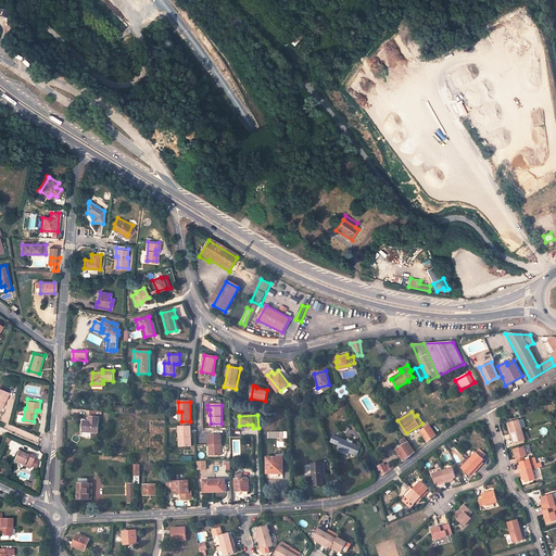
[(84,421),(83,432),(98,432),(99,417),(88,417),(88,421),(84,421)]
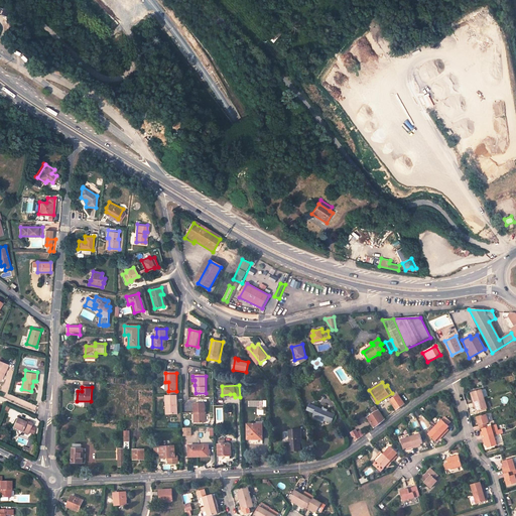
[(473,402),(485,398),(482,389),(472,392),(473,394),(473,396),(472,397),(473,402)]
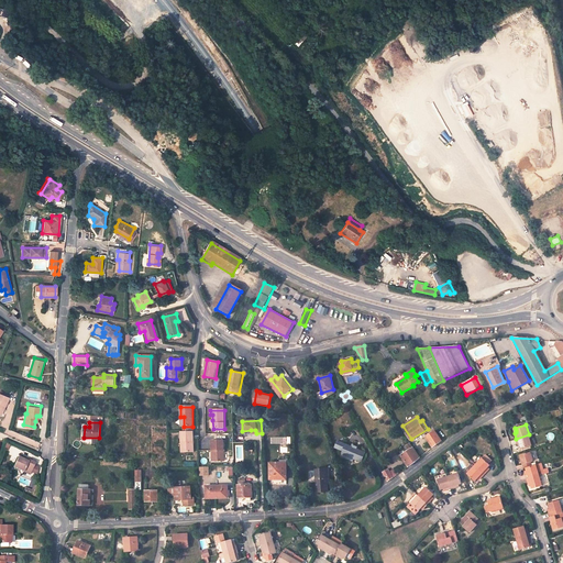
[(434,431),(426,437),(433,448),(442,441),(434,431)]
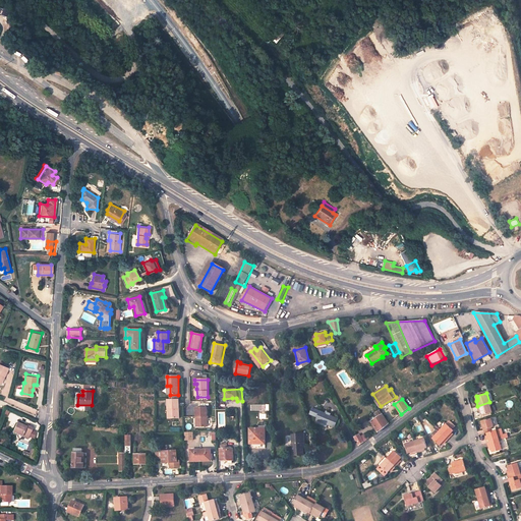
[(167,400),(167,409),(170,409),(170,418),(179,418),(178,400),(170,400),(167,400)]
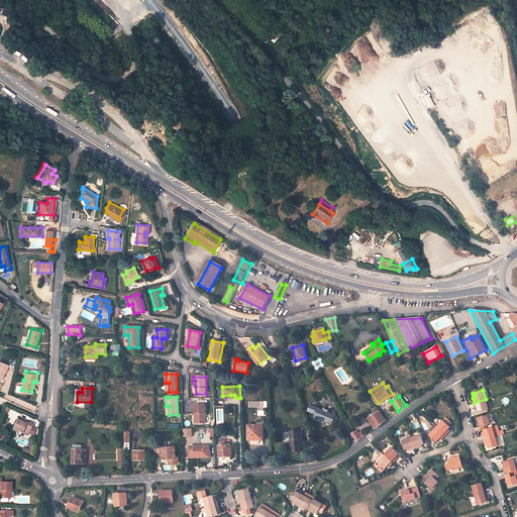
[(489,409),(486,399),(474,403),(476,408),(478,407),(478,409),(479,412),(489,409)]
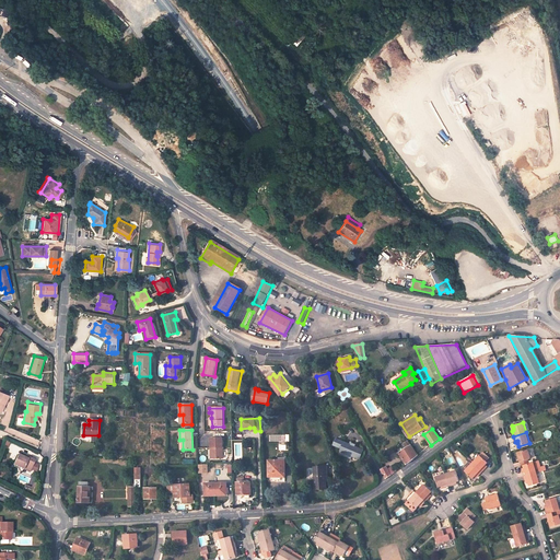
[(222,459),(222,439),(210,439),(210,448),(212,448),(212,459),(222,459)]
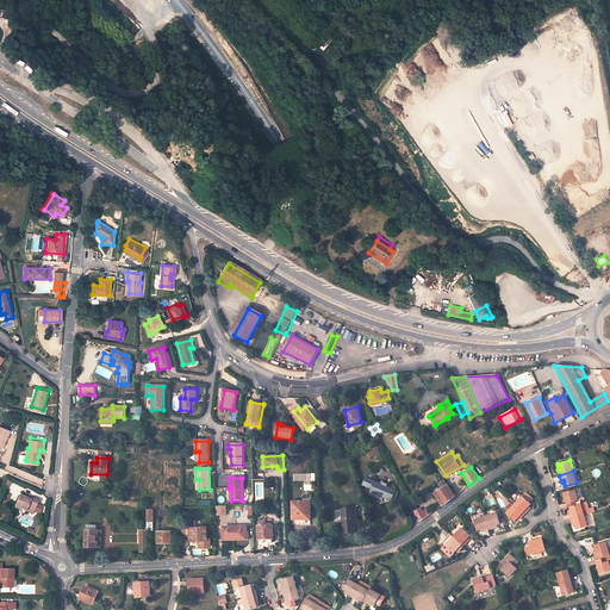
[(381,484),(366,478),(363,485),(371,489),(369,492),(391,500),(396,491),(386,486),(387,485),(383,483),(381,484)]
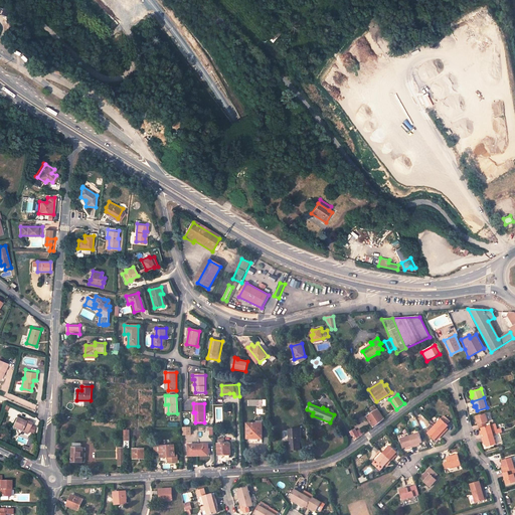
[(372,409),(374,412),(367,417),(373,426),(384,418),(376,406),(372,409)]
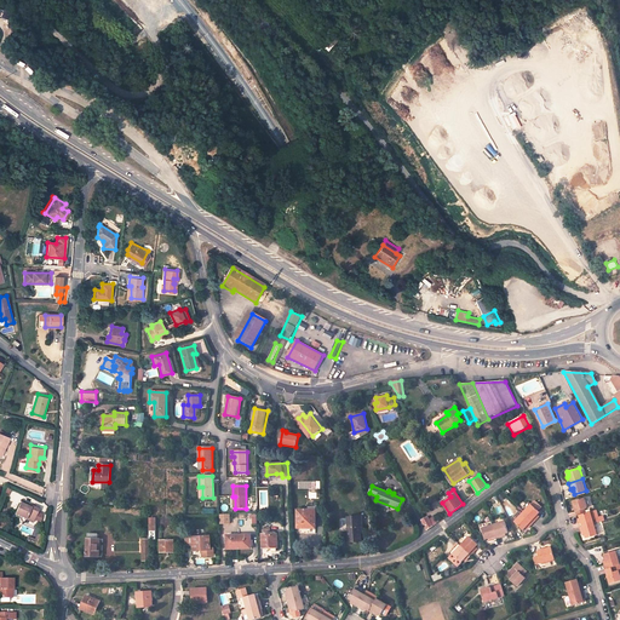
[(584,498),(572,501),(577,515),(578,515),(585,512),(585,507),(586,507),(584,498)]
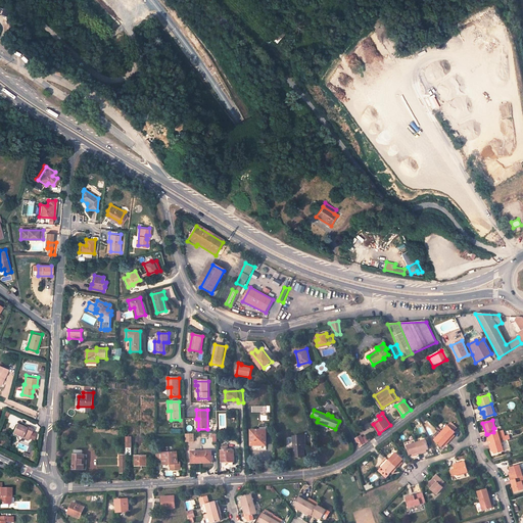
[(26,430),(21,428),(15,425),(11,434),(27,442),(28,439),(31,433),(33,431),(27,428),(26,430)]
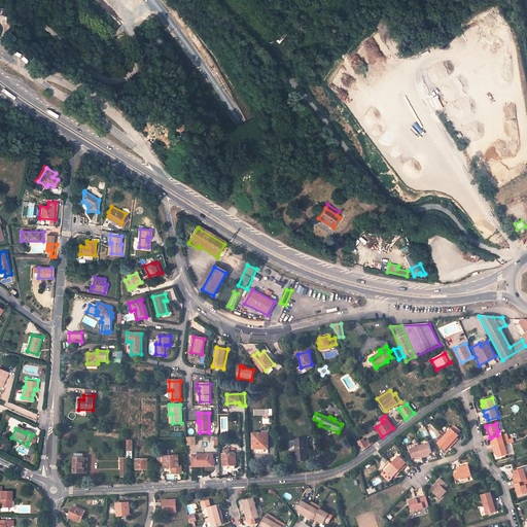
[(445,435),(454,444),(457,441),(455,438),(457,437),(459,434),(452,428),(445,435)]
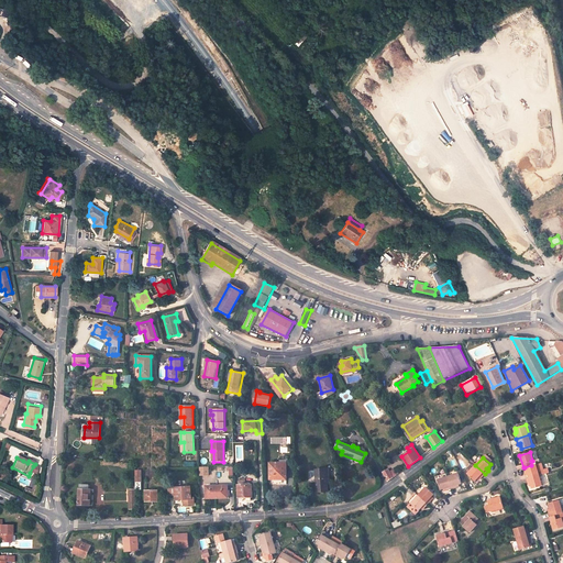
[(531,465),(525,467),(526,471),(527,472),(525,473),(526,478),(539,475),(545,473),(542,462),(531,465)]
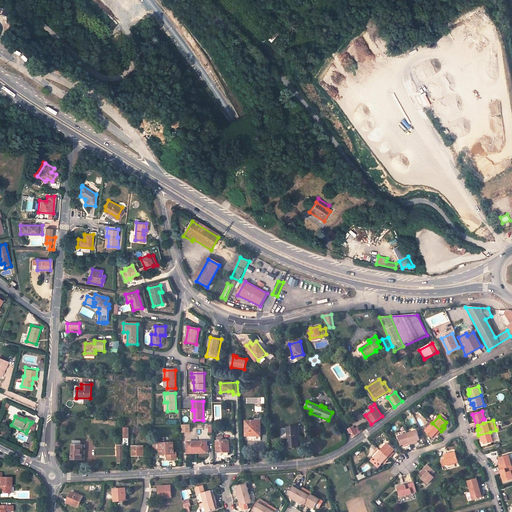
[(261,421),(245,421),(245,439),(260,439),(261,421)]
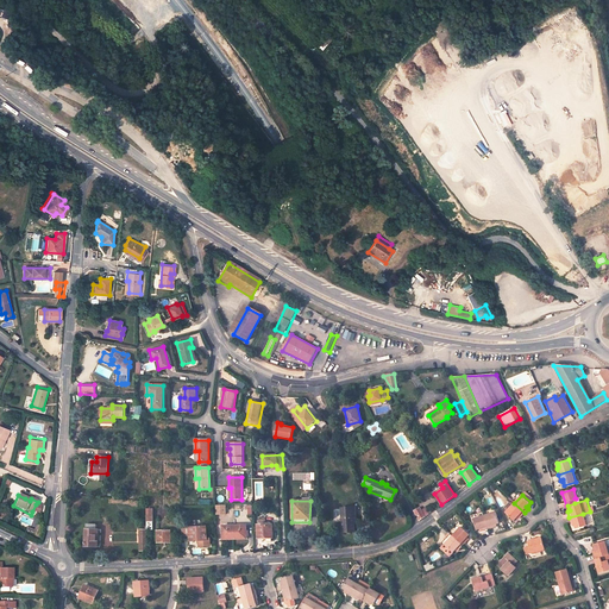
[(506,513),(514,520),(516,518),(519,516),(520,518),(525,513),(514,503),(506,513)]
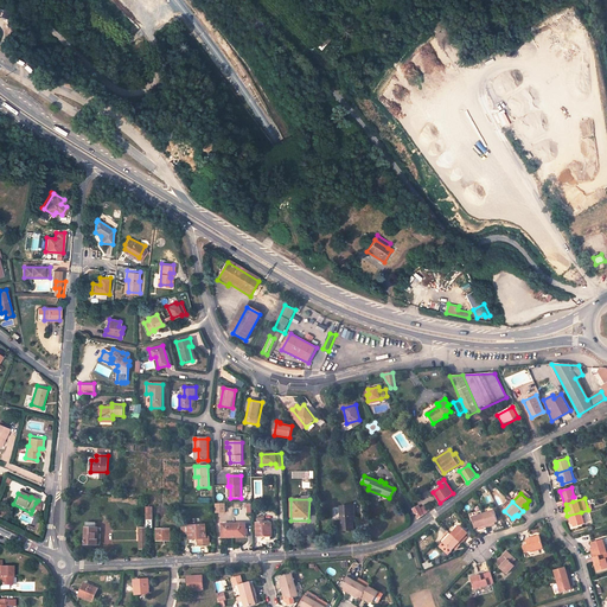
[(353,505),(342,506),(342,518),(340,518),(340,530),(353,530),(353,522),(358,522),(356,517),(355,517),(353,505)]
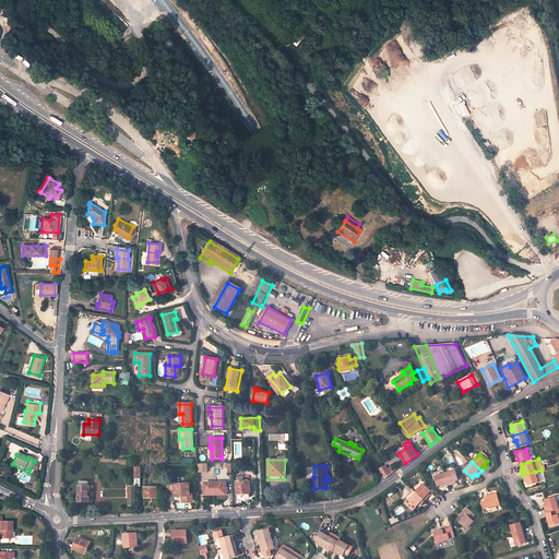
[(391,474),(385,466),(380,470),(385,478),(391,474)]
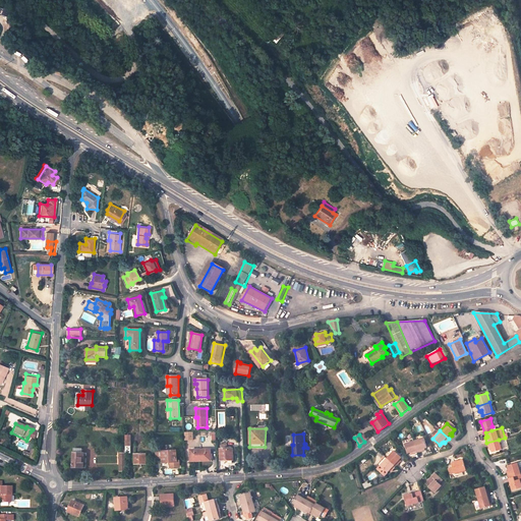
[(422,449),(423,448),(427,448),(424,438),(414,441),(418,452),(422,451),(422,449)]
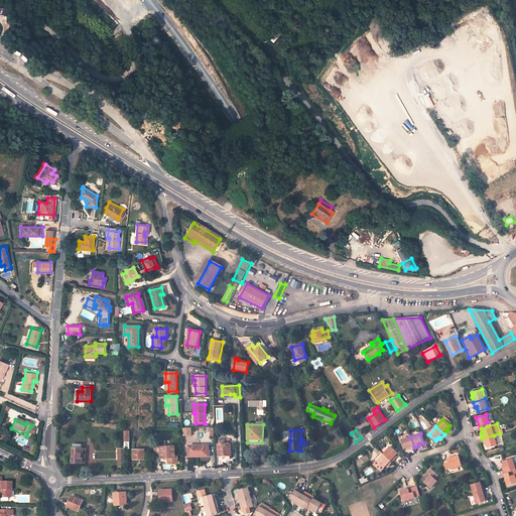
[(486,442),(486,444),(487,447),(497,444),(494,435),(482,438),(484,443),(486,442)]
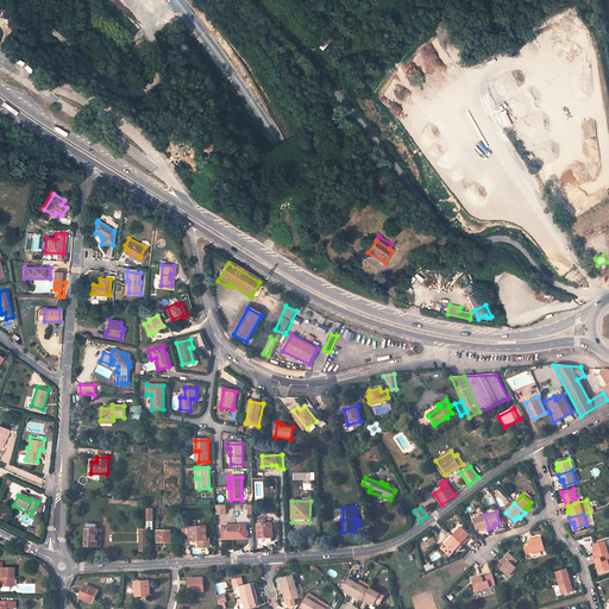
[(489,528),(484,515),(473,519),(477,529),(479,528),(482,528),(483,531),(489,528)]
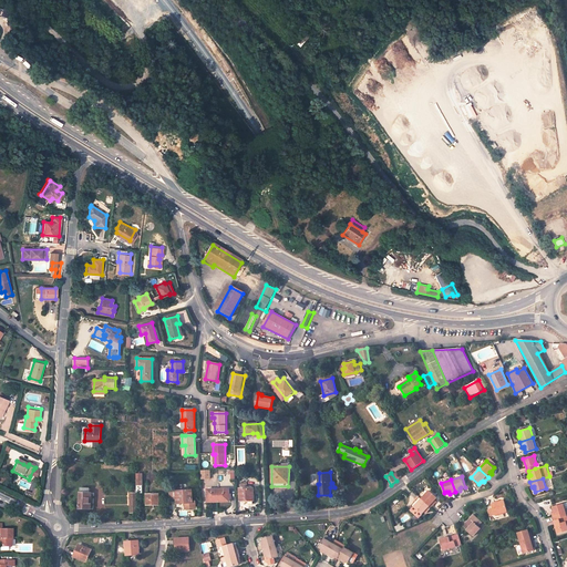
[(80,492),(79,508),(89,508),(89,492),(90,490),(89,488),(82,487),(80,488),(80,492)]
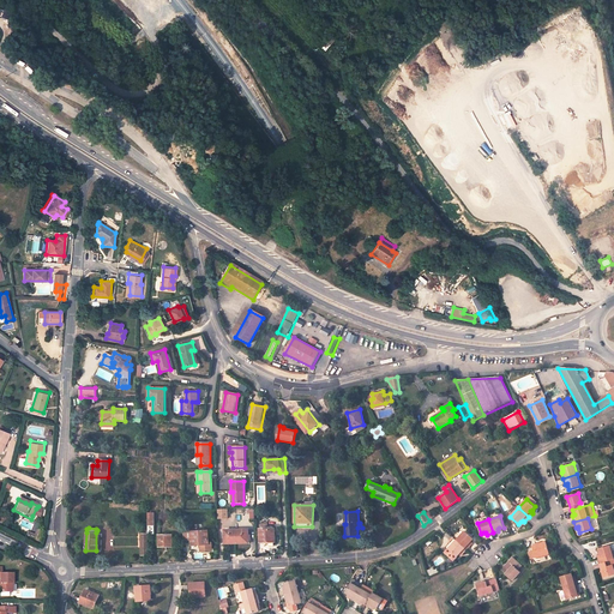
[(275,528),(259,529),(260,542),(275,542),(275,528)]
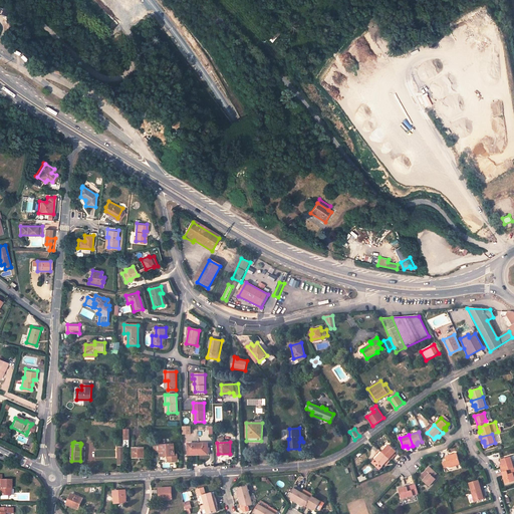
[(198,444),(198,455),(208,454),(208,443),(198,444)]
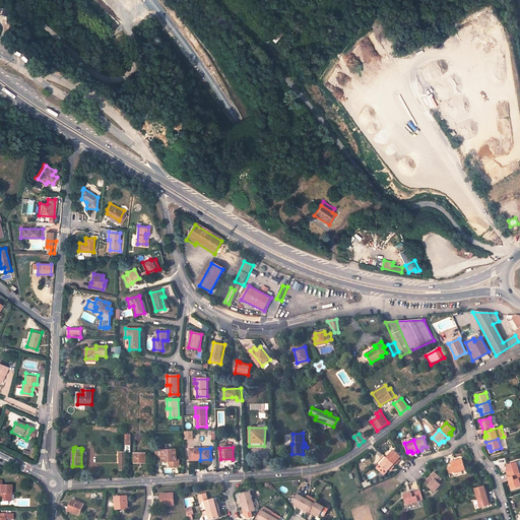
[(200,460),(200,449),(190,449),(190,460),(200,460)]
